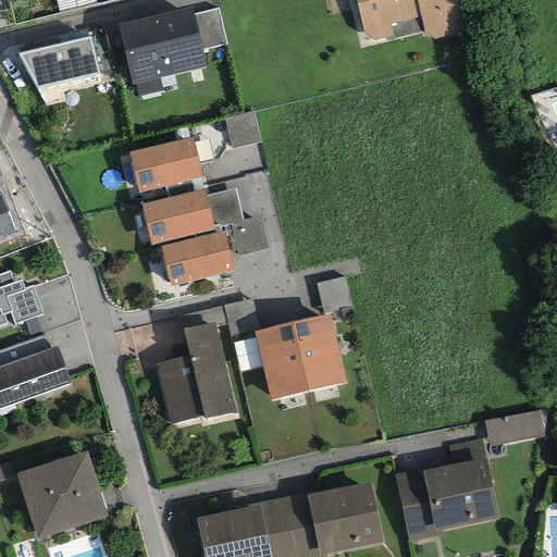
[(355,0),(363,34),(374,41),(375,40),(393,36),(390,24),(420,16),(423,33),(434,39),(458,33),(462,24),(456,0),(355,0)]
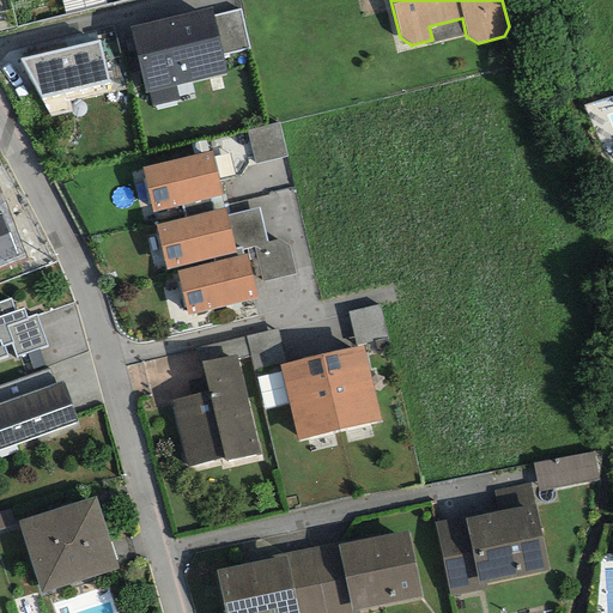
[(128,26),(144,93),(149,92),(175,86),(226,74),(222,55),(212,17),(211,8),(128,26)]
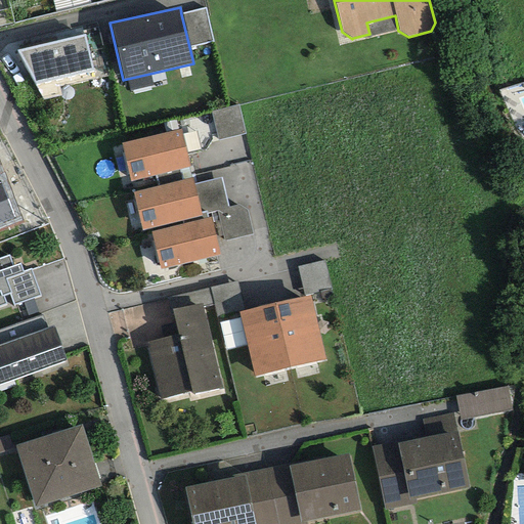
[(205,8),(181,14),(189,47),(213,41),(205,8)]
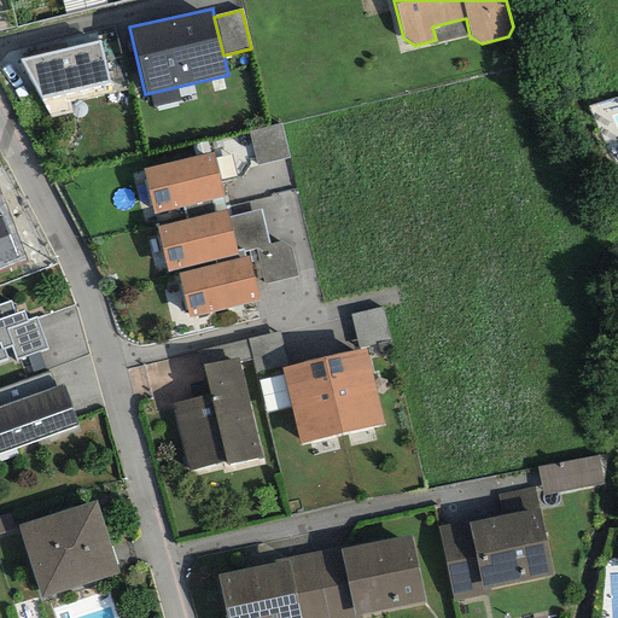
[(100,40),(19,59),(41,100),(109,83),(100,40)]
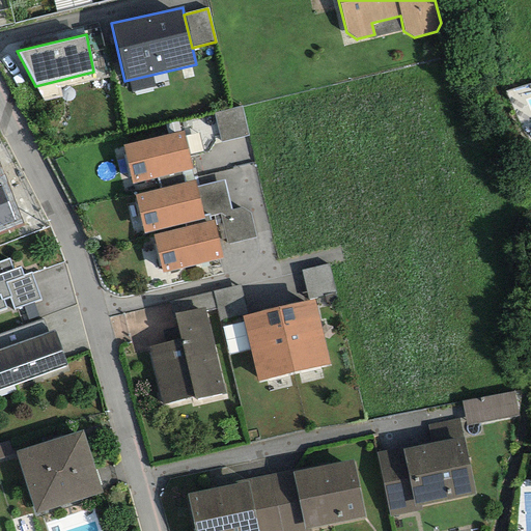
[(155,86),(151,75),(129,80),(132,92),(155,86)]
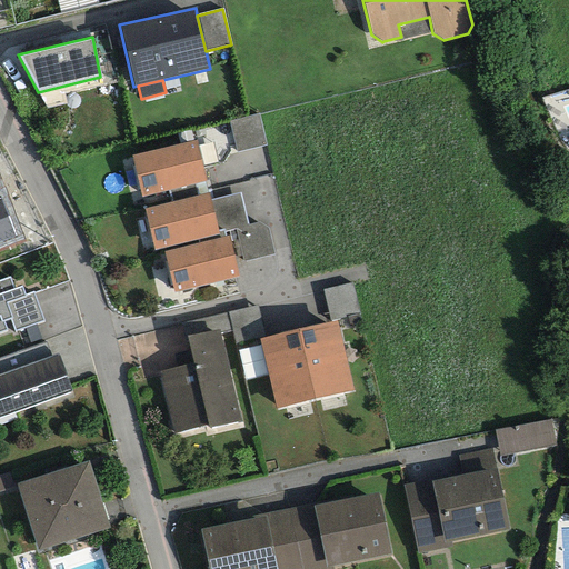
[(258,115),(229,121),(237,152),(266,146),(258,115)]
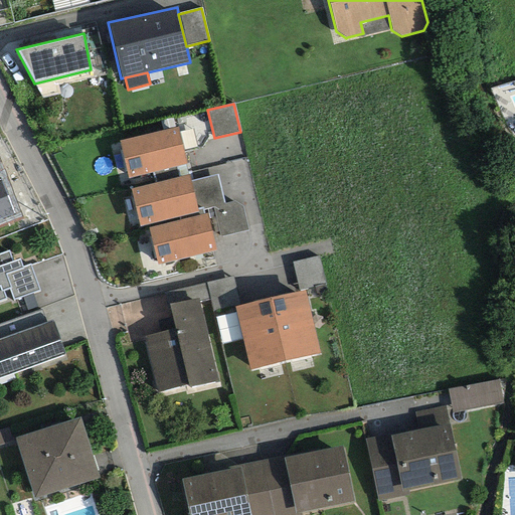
[(178,128),(119,142),(128,179),(186,165),(178,128)]
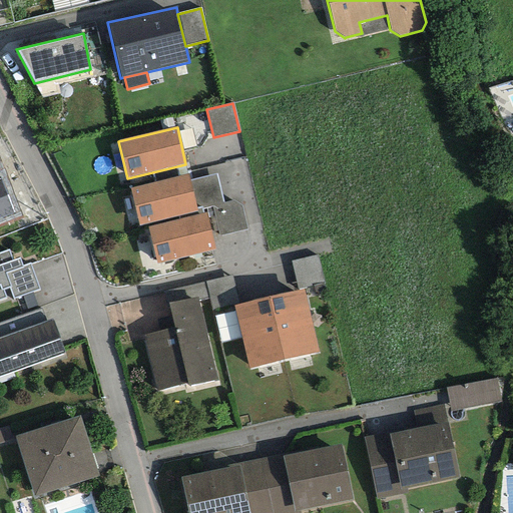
[(215,174),(189,180),(196,208),(201,207),(202,209),(211,206),(223,203),(215,174)]
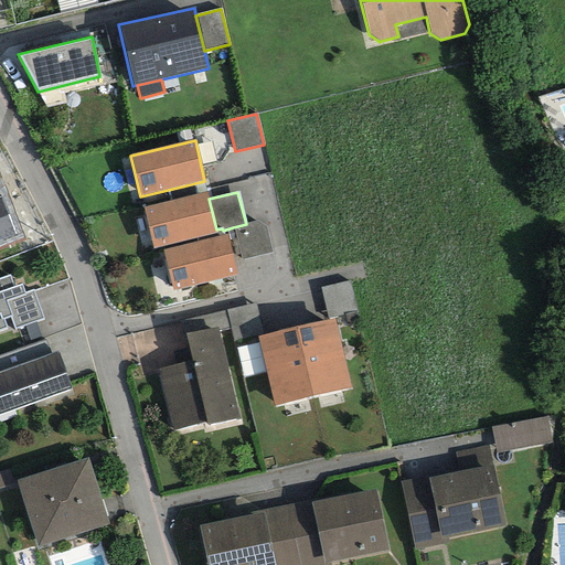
[(208,193),(142,208),(152,248),(217,233),(216,230),(209,199),(208,193)]
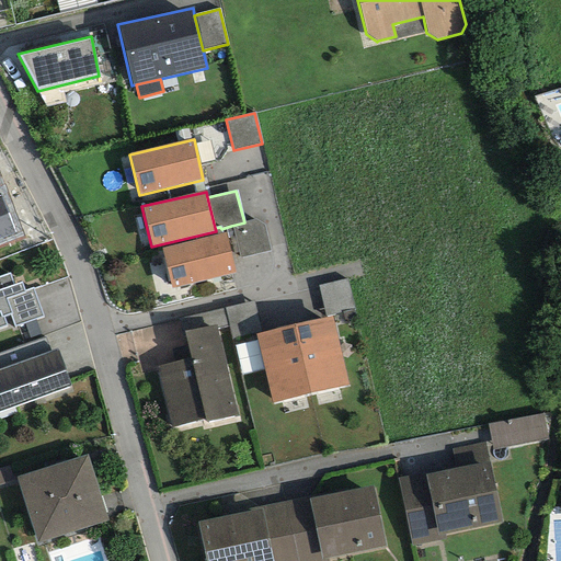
[(0,196),(0,195),(0,239),(14,235),(0,196)]
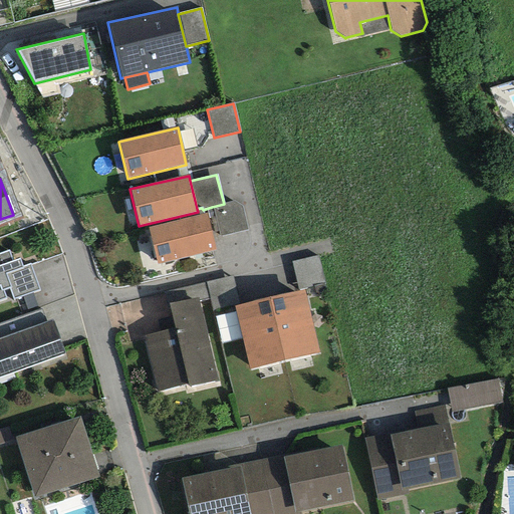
[(234,202),(224,204),(212,207),(220,237),(248,230),(242,206),(234,202)]
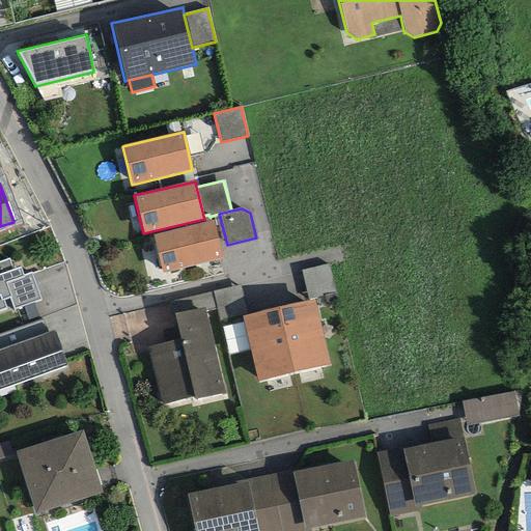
[(213,220),(152,235),(162,273),(222,257),(213,220)]
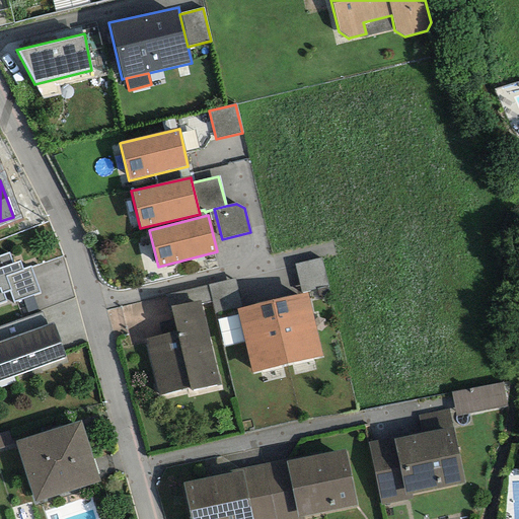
[(0,302),(6,301),(3,293),(9,291),(13,302),(39,293),(29,268),(22,270),(19,261),(12,264),(8,253),(0,255),(0,302)]
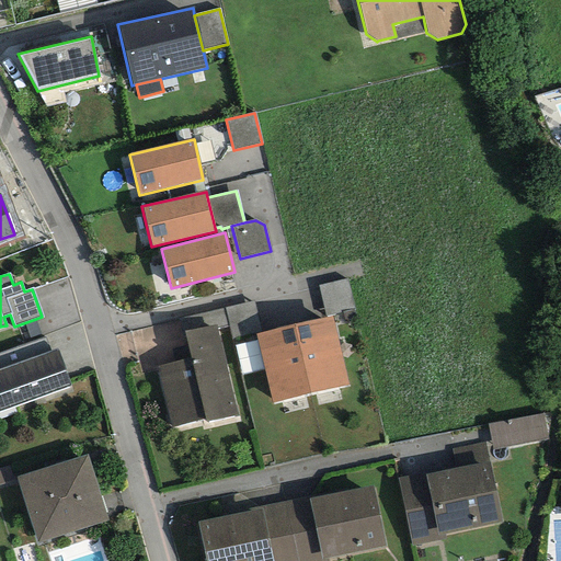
[(318,286),(324,316),(354,309),(346,279),(318,286)]
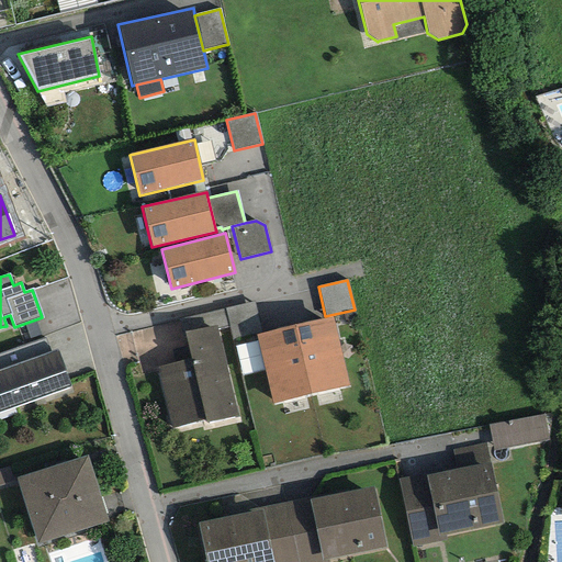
[(254,303),(224,308),(228,327),(232,339),(260,333),(254,303)]
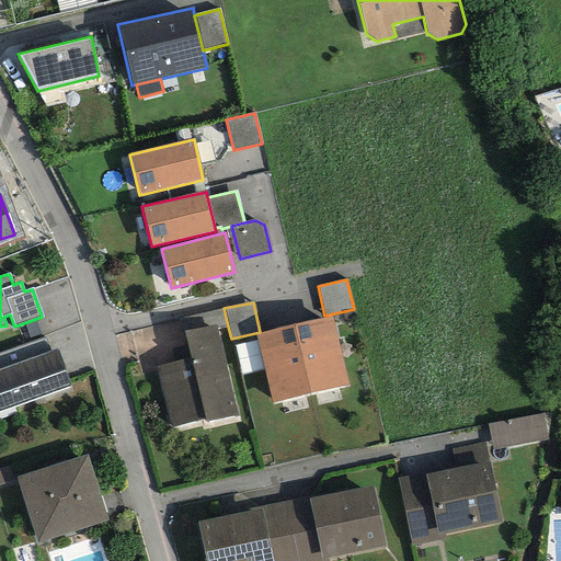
[(181,319),(184,332),(216,324),(217,329),(228,327),(224,308),(181,319)]
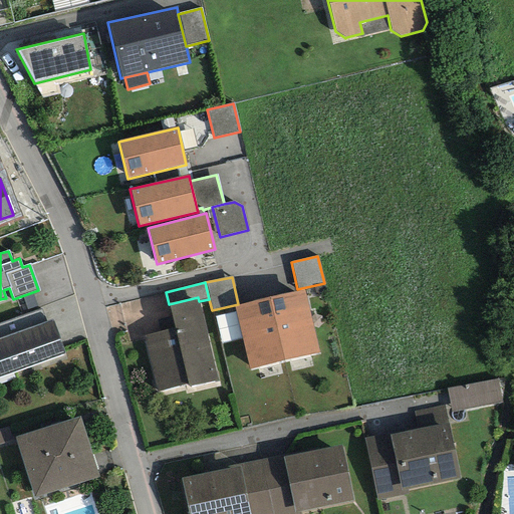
[(304,290),(268,298),(283,361),(319,353),(304,290)]
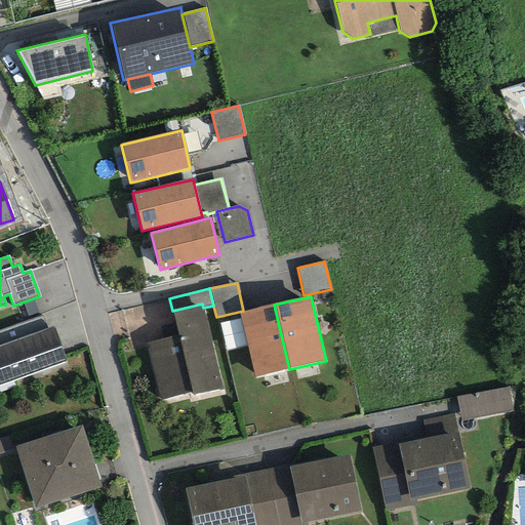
[(202,304),(172,311),(177,335),(146,342),(160,400),(192,393),(193,397),(223,390),(203,308),(202,304)]
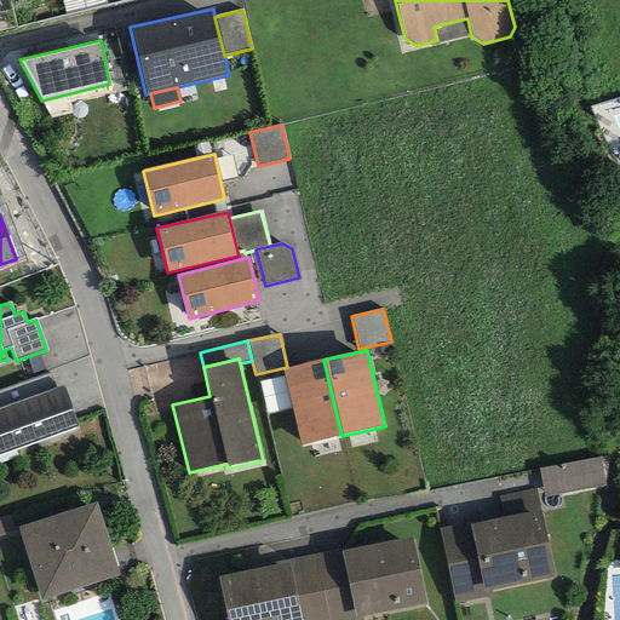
[(323,360),(282,369),(300,446),(342,436),(323,360)]
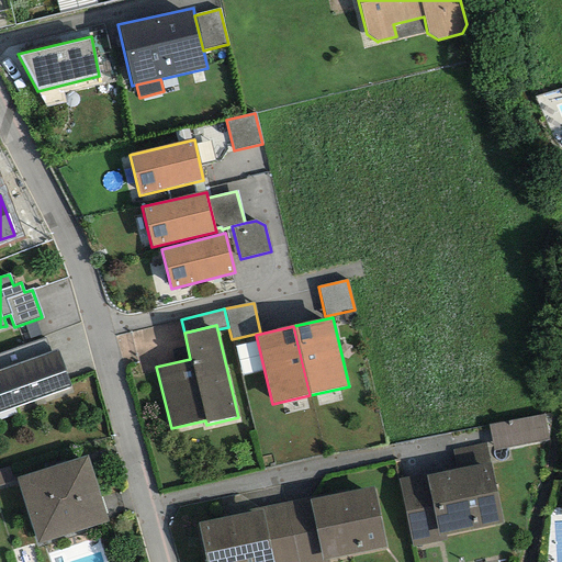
[(45,338),(0,353),(0,370),(51,352),(45,338)]
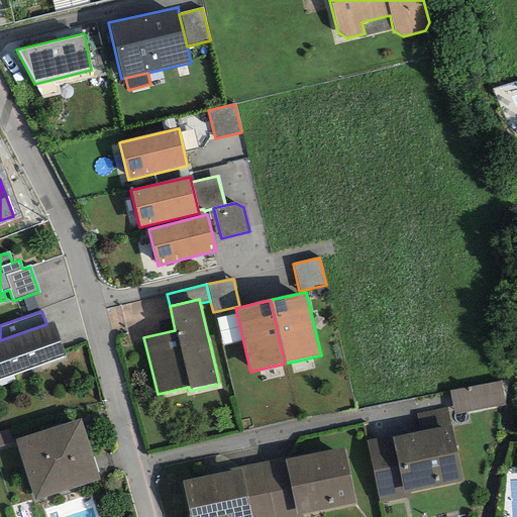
[(0,340),(0,379),(66,356),(54,322),(46,324),(0,340)]
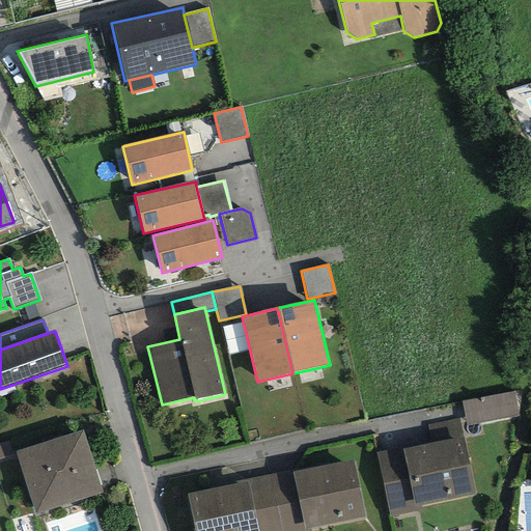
[(513,391),(462,401),(466,425),(519,416),(513,391)]
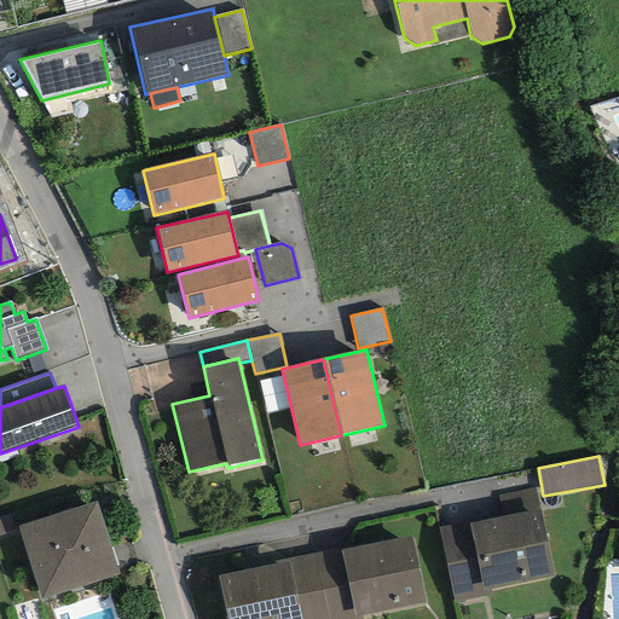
[(469,521),(438,528),(453,602),(491,595),(490,590),(553,577),(534,489),(498,496),(502,516),(469,524),(469,521)]
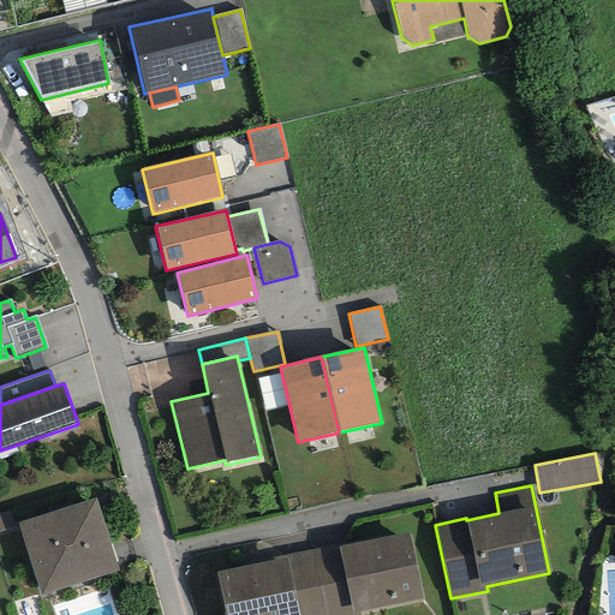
[(95,497),(17,523),(41,596),(119,571),(95,497)]
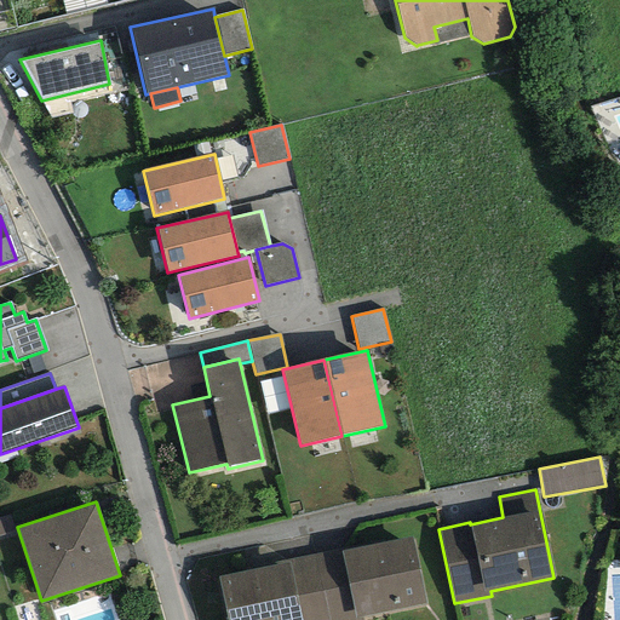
[(0,517),(0,535),(15,532),(10,515),(0,517)]
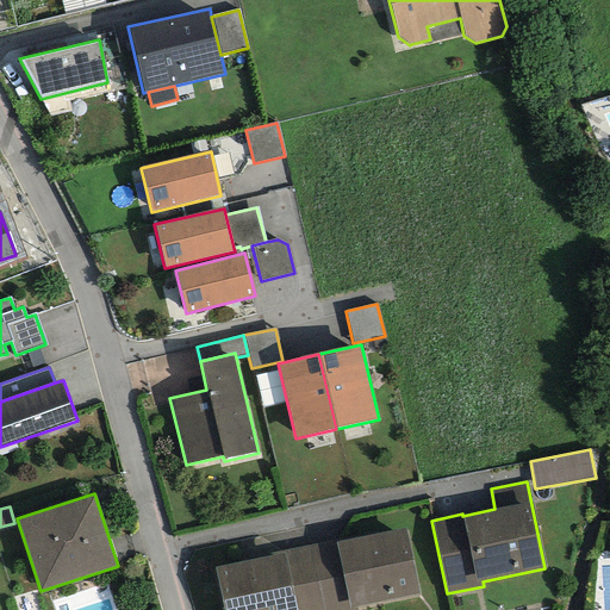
[(405,528),(335,541),(348,608),(355,607),(418,593),(405,528)]
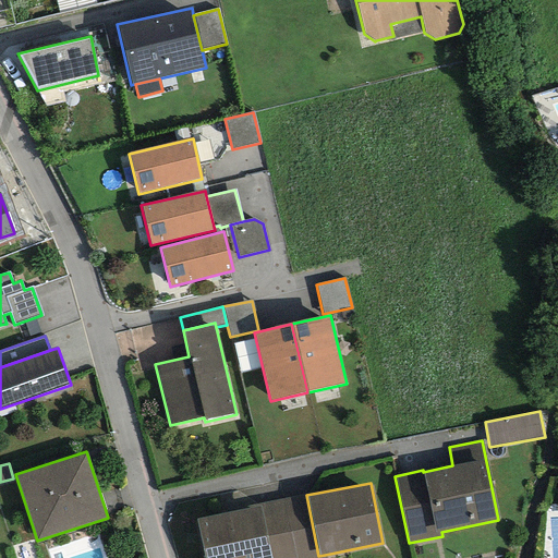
[(306,495),(283,499),(294,557),(325,557),(325,555),(318,556),(306,495)]
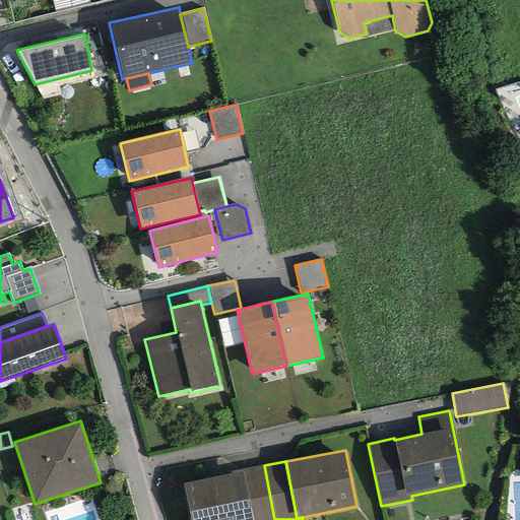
[(274,519),(264,465),(242,469),(253,519),(274,519)]
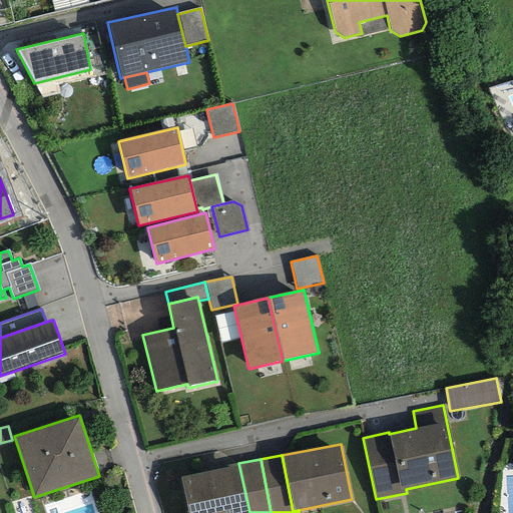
[(249,512),(238,463),(225,466),(226,468),(179,477),(186,512),(249,512)]
